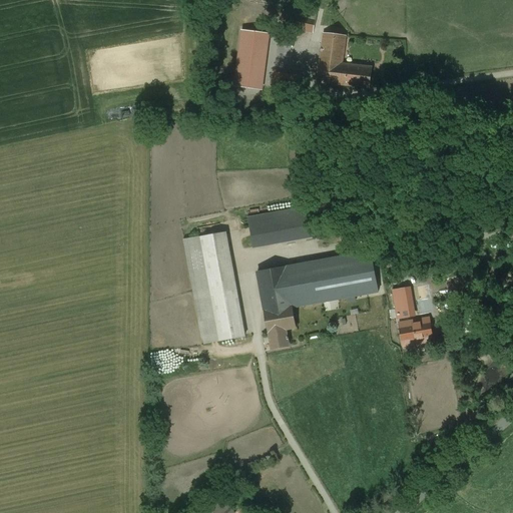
[(320,9),(295,3),(290,26),(315,32),(320,9)]
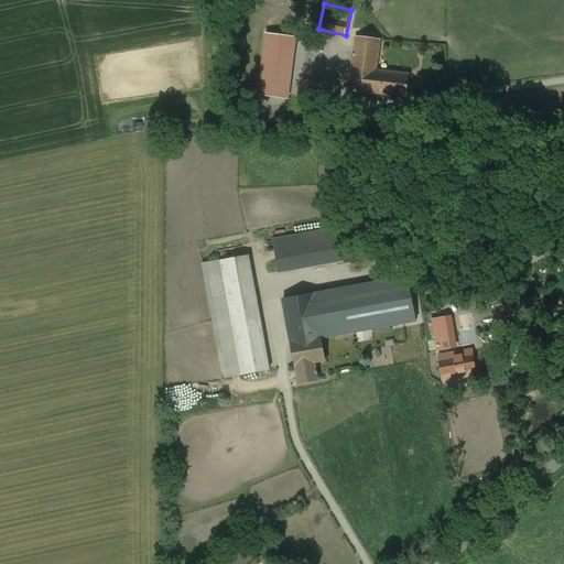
[(348,90),(396,96),(398,73),(377,72),(381,41),(356,36),(348,90)]
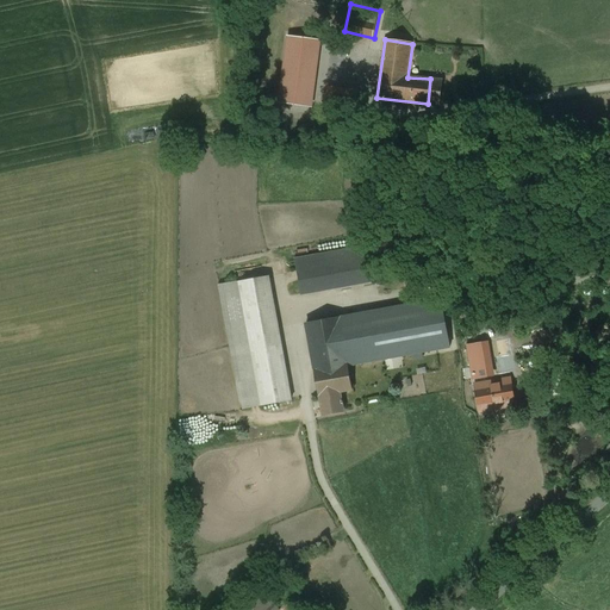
[(329,64),(302,61),(297,103),(324,106),(324,104),(356,109),(359,97),(325,92),(329,64)]
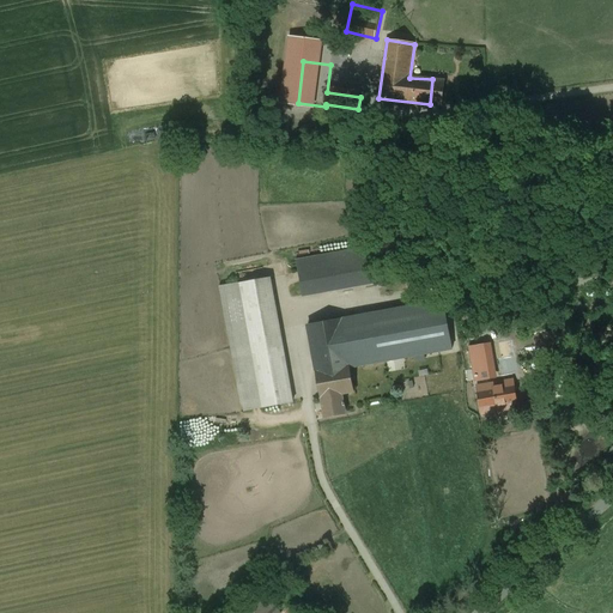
[(445,80),(432,79),(430,104),(443,105),(445,80)]
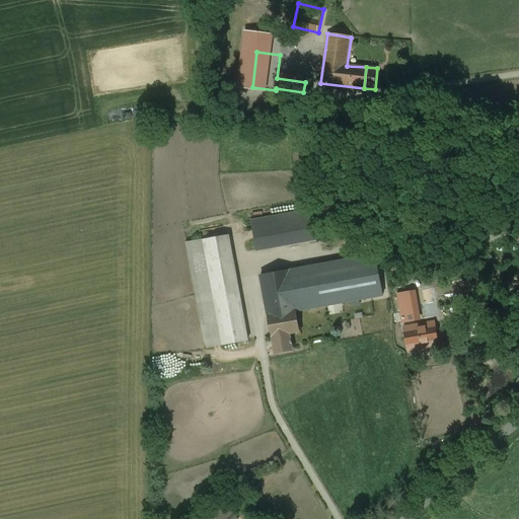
[(322,215),(252,226),(255,250),(329,238),(322,215)]
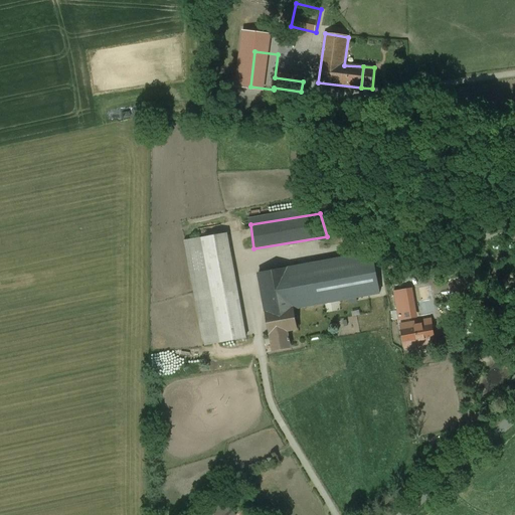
[(229,232),(183,240),(201,344),(247,336),(229,232)]
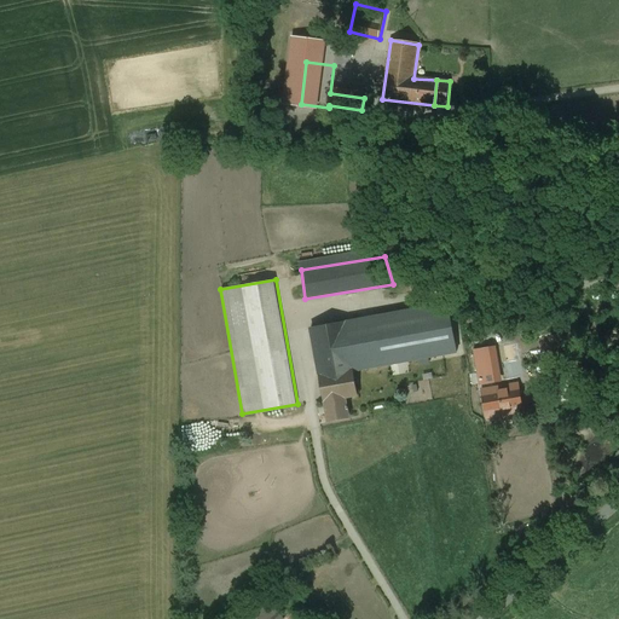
[(450,304),(345,323),(353,370),(457,352),(450,304)]
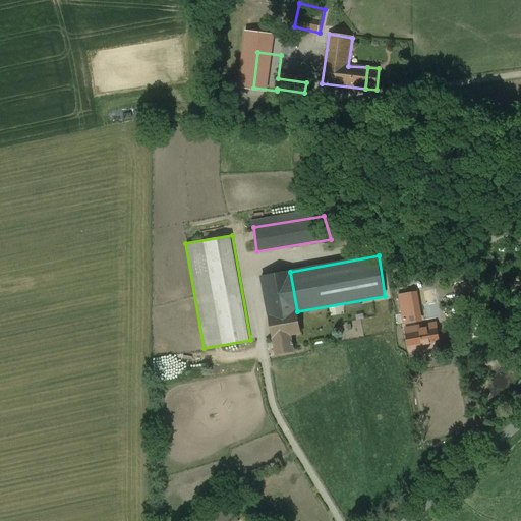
[(302,333),(297,311),(290,272),(290,271),(262,276),(276,355),(294,352),(292,345),(294,345),(294,342),(291,342),(291,341),(286,342),(285,336),(302,333)]
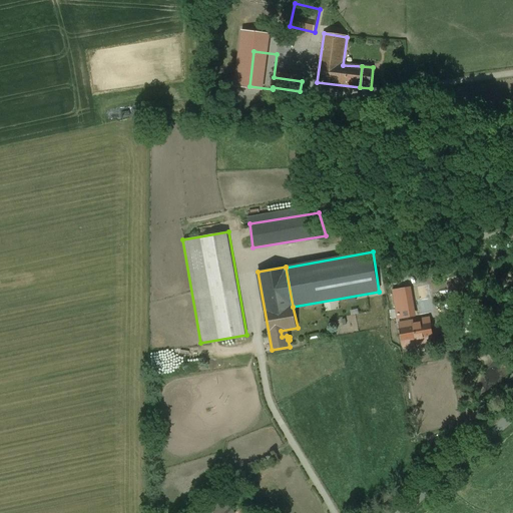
[(416,306),(397,310),(403,347),(434,341),(430,319),(419,319),(416,306)]
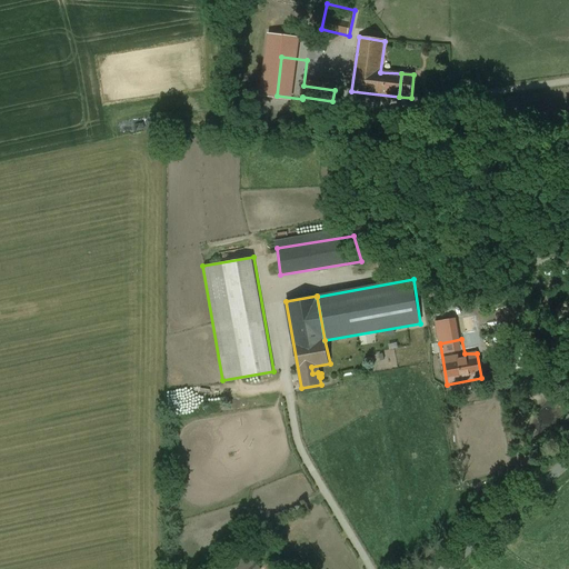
[(258,568),(242,551),(229,563),(233,568),(258,568)]
